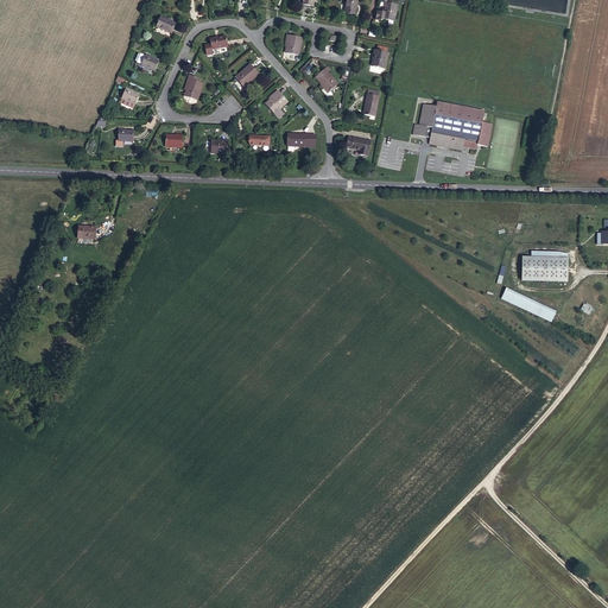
[(347,0),(346,11),(355,12),(356,0),(347,0)]
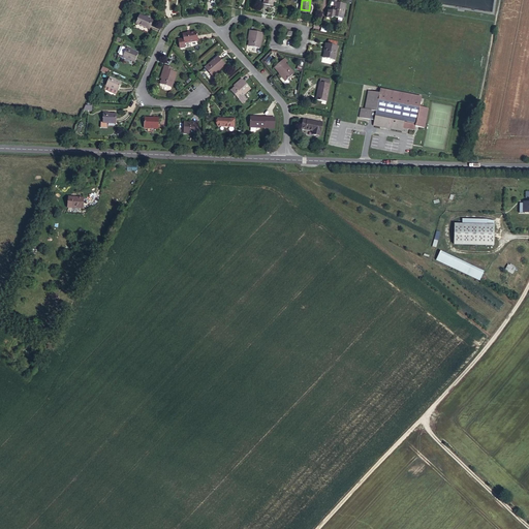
[(335,2),(334,6),(335,6),(334,10),(333,17),(334,17),(343,18),(346,3),(339,2),(339,0),(331,0),(333,1),(335,2)]
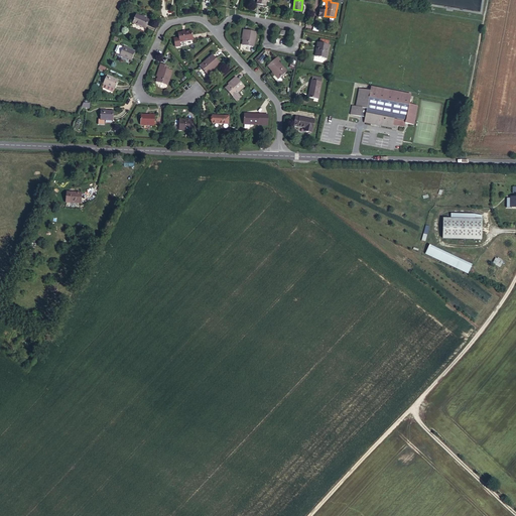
[(145,30),(149,22),(136,16),(132,24),(145,30)]
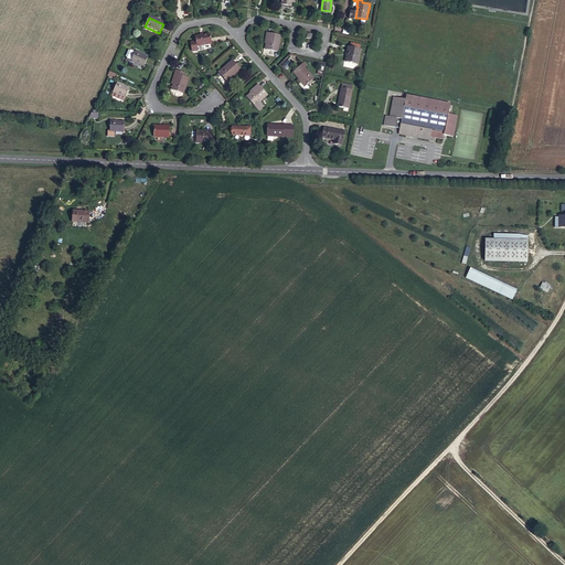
[(278,46),(279,34),(265,31),(264,43),(266,43),(265,50),(275,52),(276,46),(278,46)]
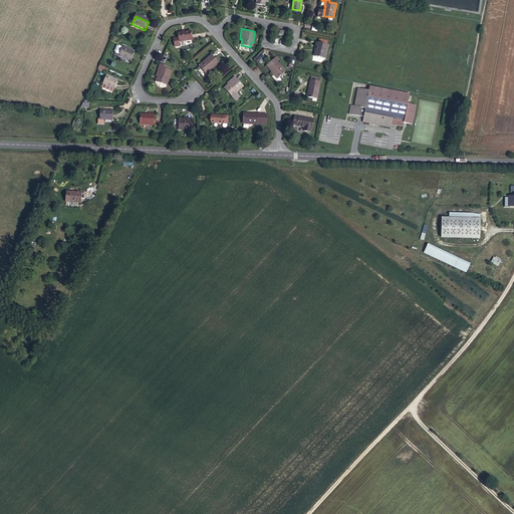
[(193,40),(192,36),(191,31),(177,34),(178,39),(179,43),(193,40)]
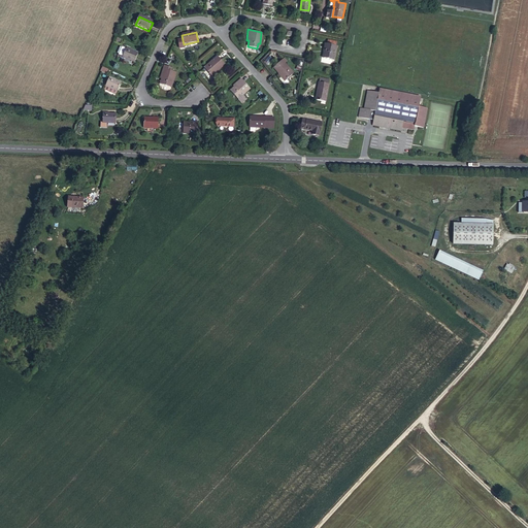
[(336,44),(325,41),(324,46),(325,46),(323,57),(333,59),(336,44)]
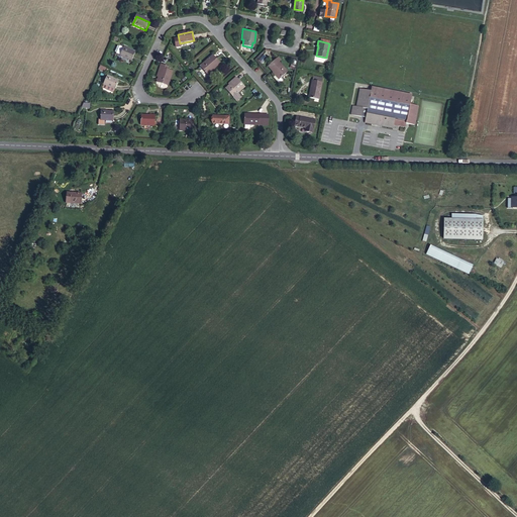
[(119,56),(131,62),(135,54),(128,50),(128,49),(123,46),(119,56)]
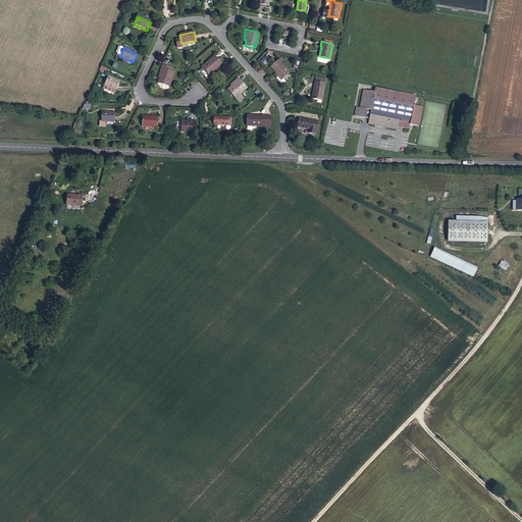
[(220,62),(217,58),(214,54),(201,66),(208,73),(220,62)]
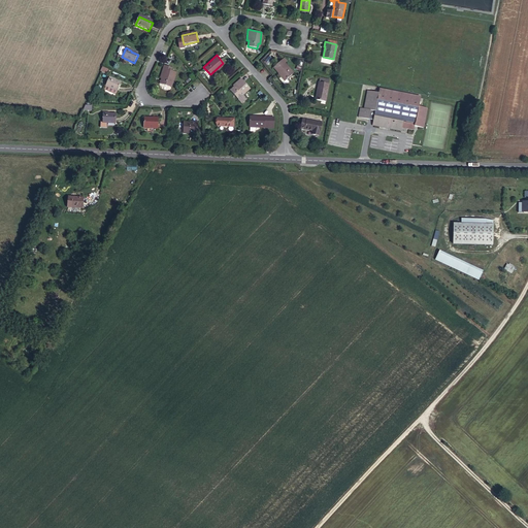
[(282,59),(273,66),(286,79),(293,72),(282,59)]
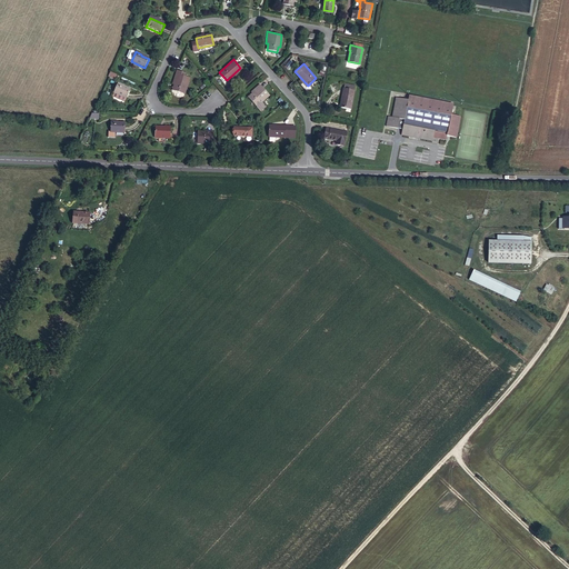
[(185,73),(178,71),(172,86),(176,87),(173,92),(183,96),(185,91),(186,91),(190,79),(183,78),(185,73)]
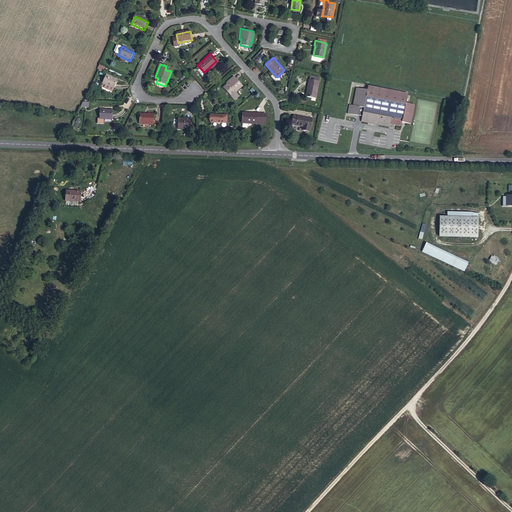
[(105,86),(113,89),(117,82),(109,78),(110,77),(105,75),(100,84),(105,86)]
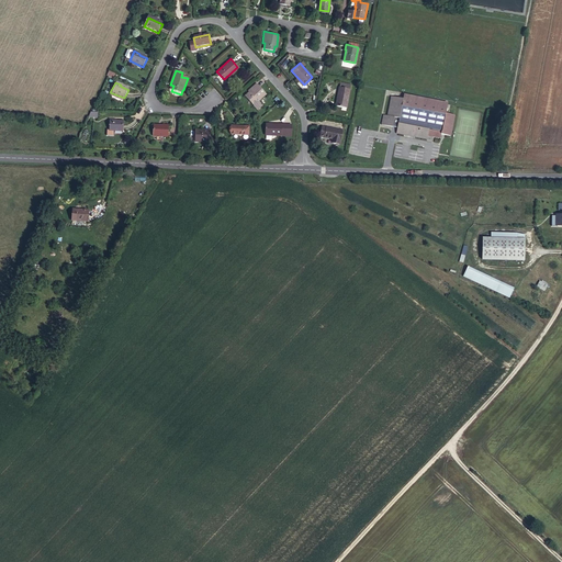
[(265,94),(260,89),(255,83),(247,90),(249,92),(245,97),(251,105),(255,102),(256,103),(257,101),(265,94)]
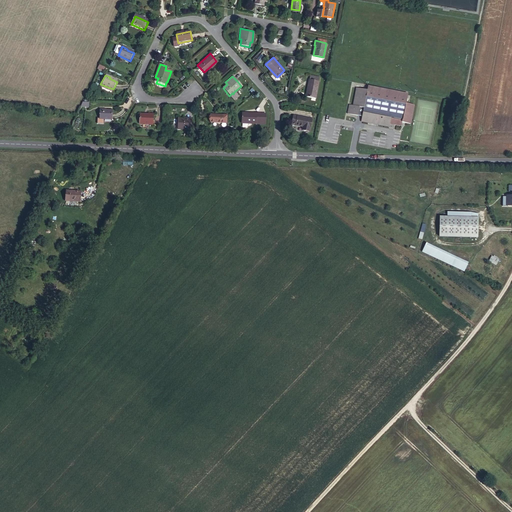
[(318,82),(309,79),(306,89),(305,93),(306,93),(305,97),(313,100),(318,82)]
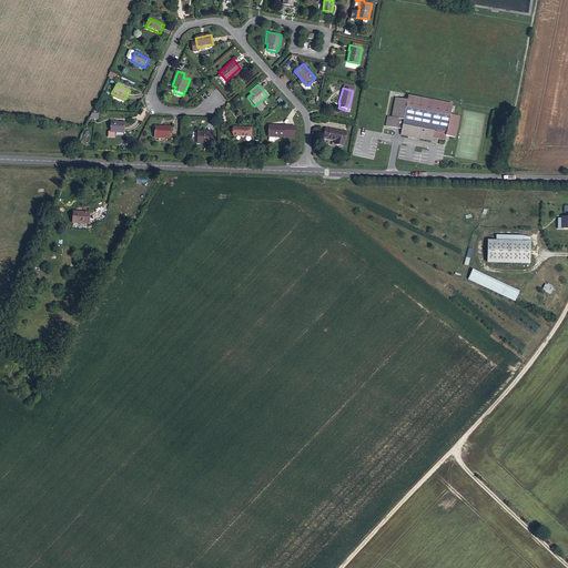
[(409,91),(407,99),(407,102),(452,111),(447,131),(456,132),(460,111),(453,110),(454,101),(409,91)]
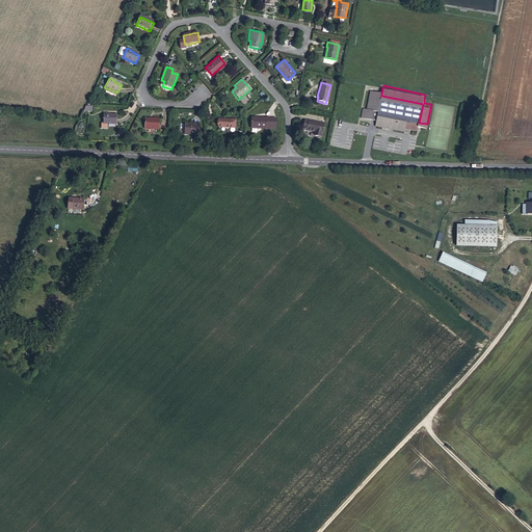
[(419,123),(423,104),(381,96),(381,92),(371,90),(367,109),(364,108),(362,118),(371,121),(372,118),(376,120),(375,127),(404,132),(405,124),(418,126),(419,123)]
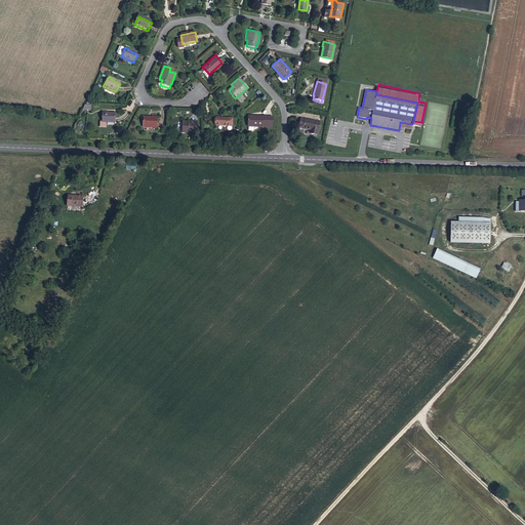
[(99,123),(113,124),(113,115),(105,114),(105,113),(101,113),(99,123)]
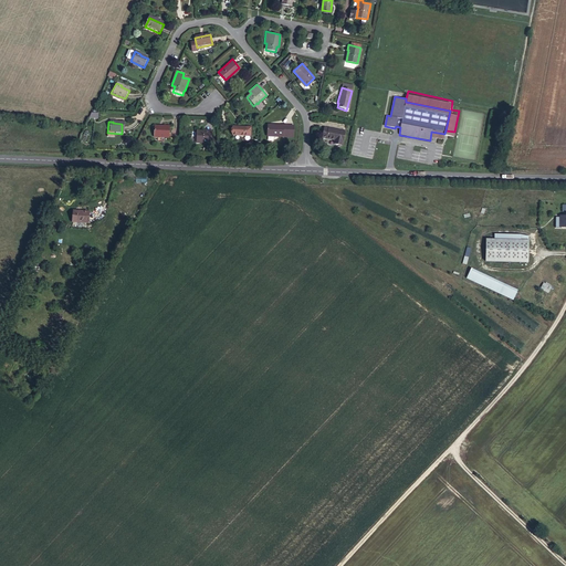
[(287,138),(287,128),(284,128),(284,127),(283,127),(279,126),(279,127),(268,127),(266,138),(283,139),(283,138),(287,138)]
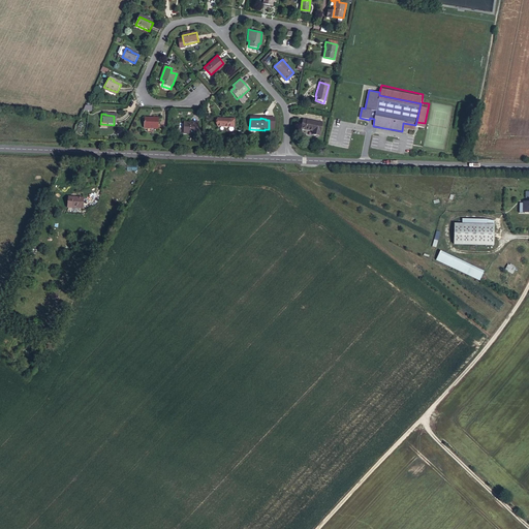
[(143,129),(157,130),(158,119),(152,119),(144,119),(143,129)]
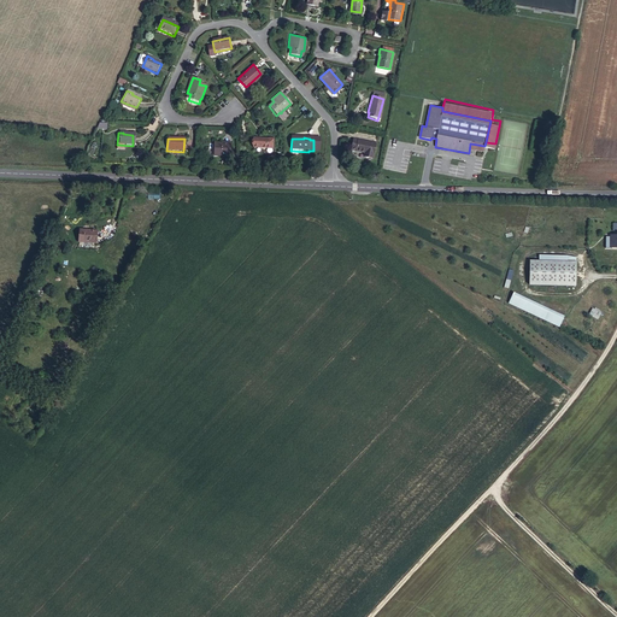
[(266,150),(266,141),(253,140),(253,150),(266,150)]
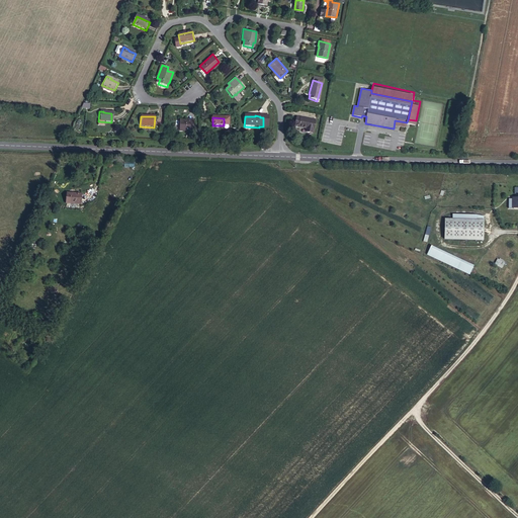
[(268,117),(263,117),(263,126),(259,126),(259,127),(267,128),(268,117)]
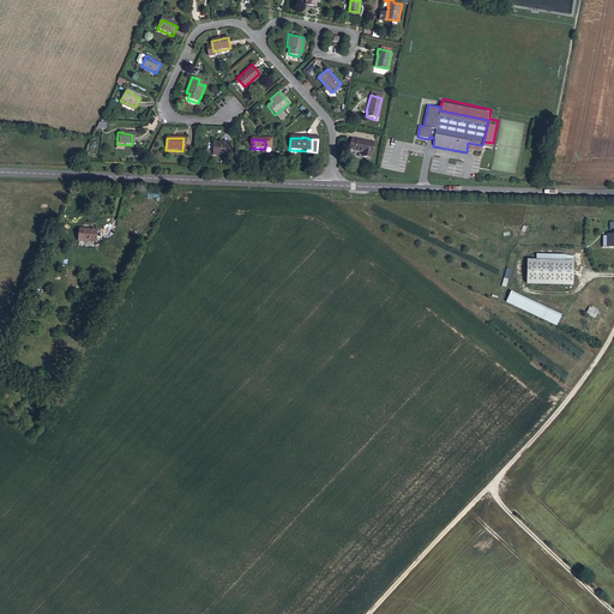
[(368,157),(369,142),(347,139),(345,149),(359,151),(362,151),(361,156),(368,157)]
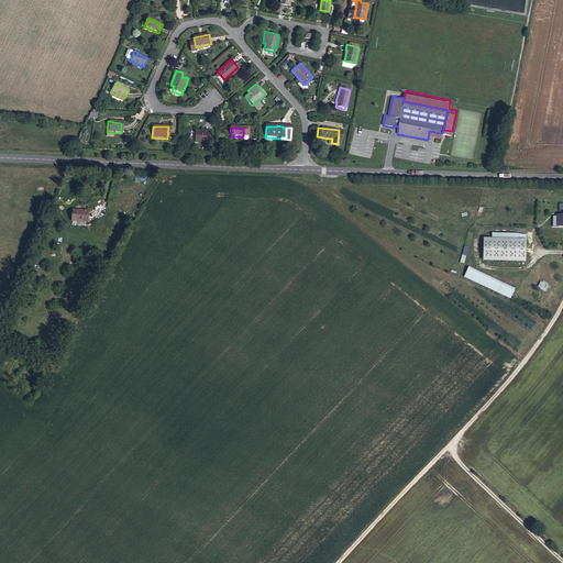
[(209,131),(203,130),(203,131),(192,131),(192,142),(208,143),(209,131)]
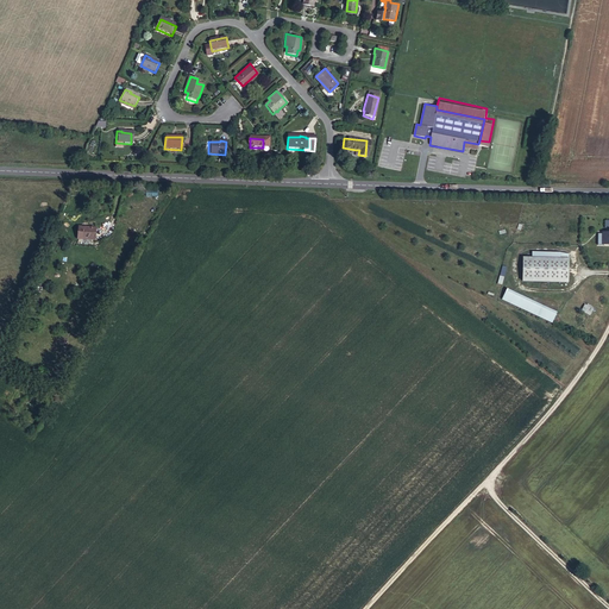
[(79,238),(98,238),(99,225),(79,224),(79,238)]
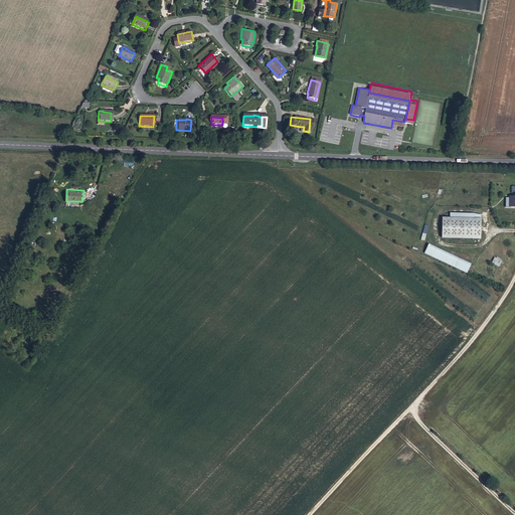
[(506,198),(506,208),(509,208),(509,207),(514,207),(514,197),(510,197),(510,198),(506,198)]
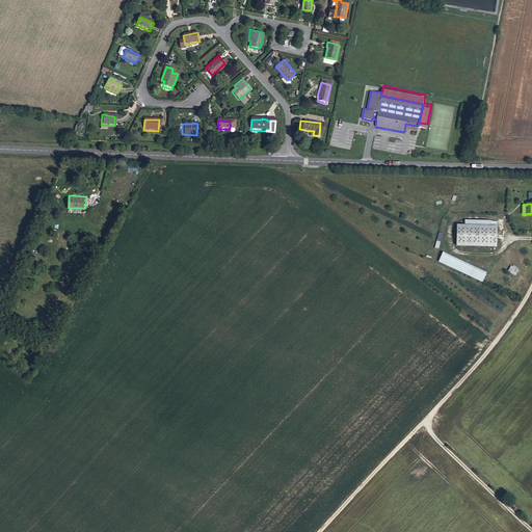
[(496,247),(497,227),(457,225),(457,246),(496,247)]
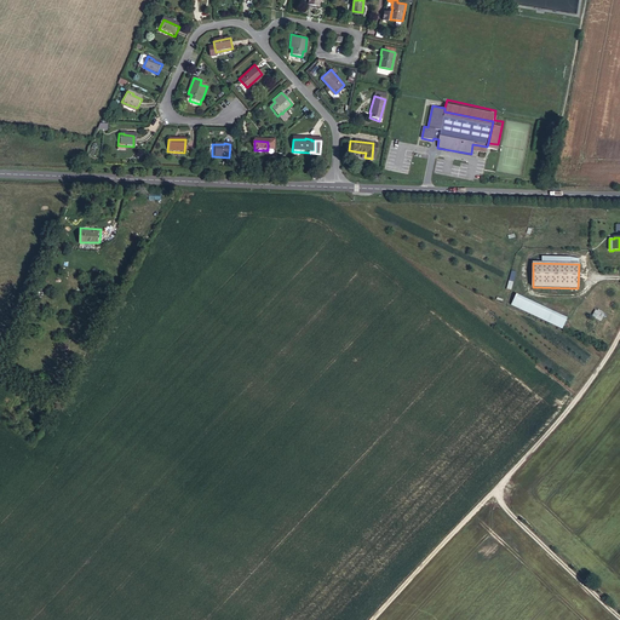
[(515,297),(511,304),(561,328),(564,320),(515,297)]
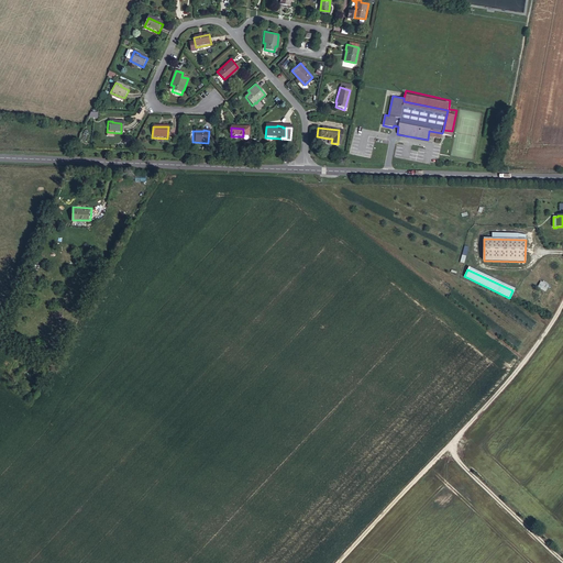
All buildings are outlined.
